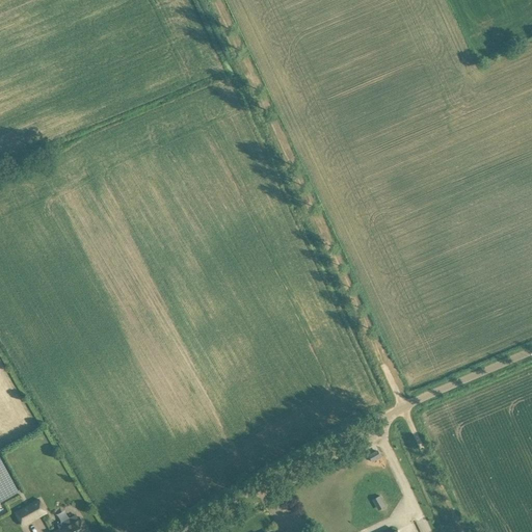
[(378,451),(369,456),(372,461),(381,456),(378,451)]
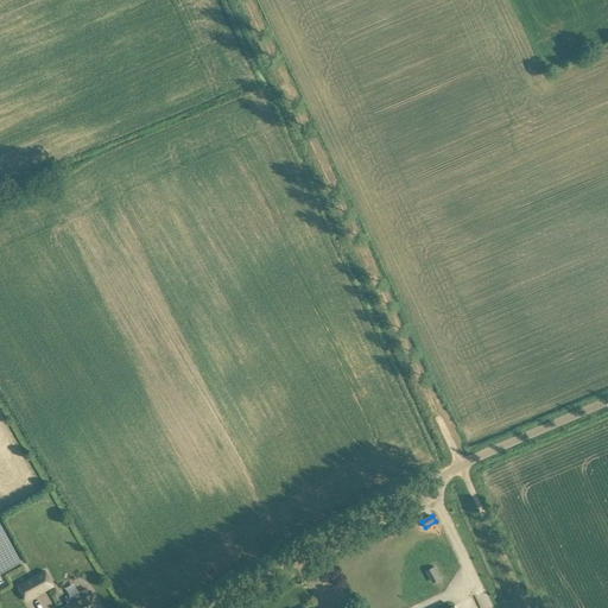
[(0,523),(0,572),(21,562),(0,523)]
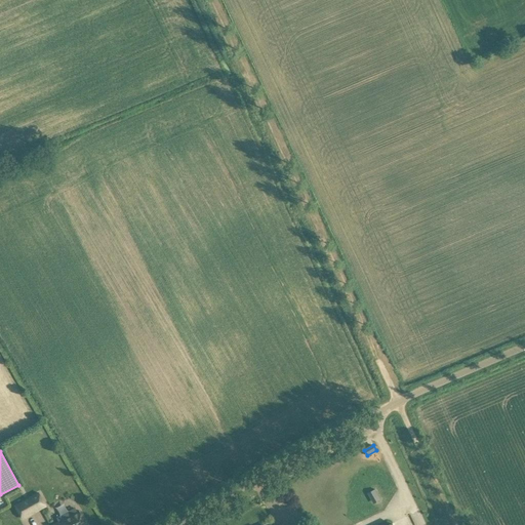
[(375,489),(370,491),(376,501),(380,499),(375,489)]
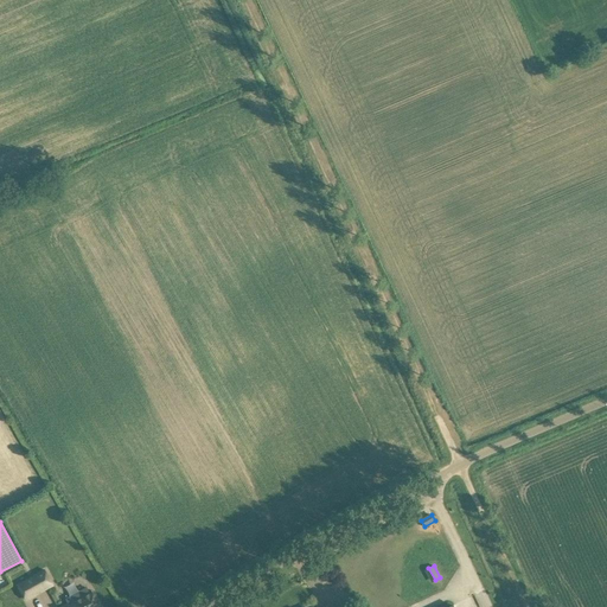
[(26,600),(53,585),(46,570),(18,585),(26,600)]
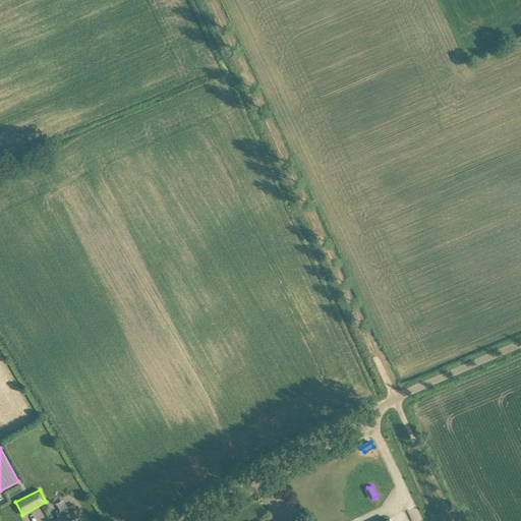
[(87,520),(79,507),(70,511),(68,508),(60,512),(62,516),(52,520),(87,520)]
